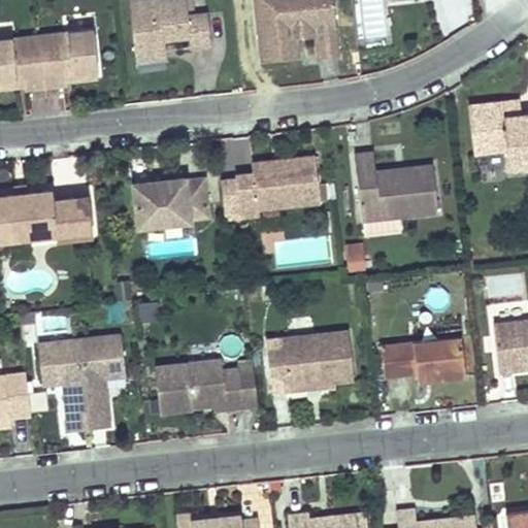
[(128,0),(135,53),(165,50),(164,39),(189,36),(190,46),(210,44),(207,13),(195,14),(188,15),(185,0),(128,0)]
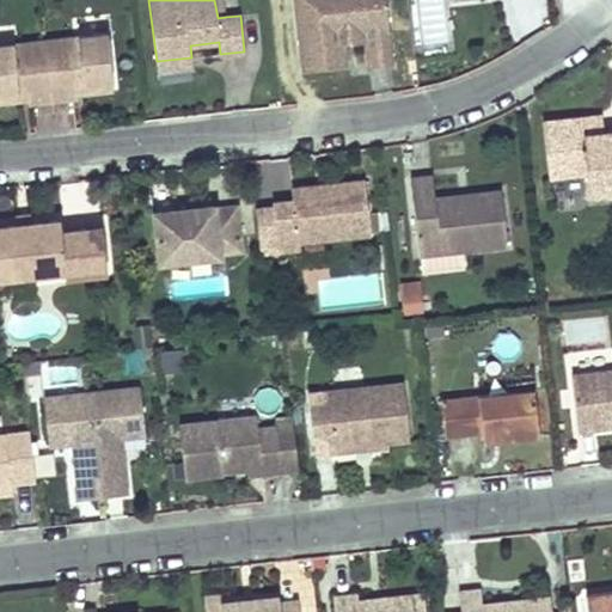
[(226,17),(224,0),(214,0),(218,18),(226,17)]
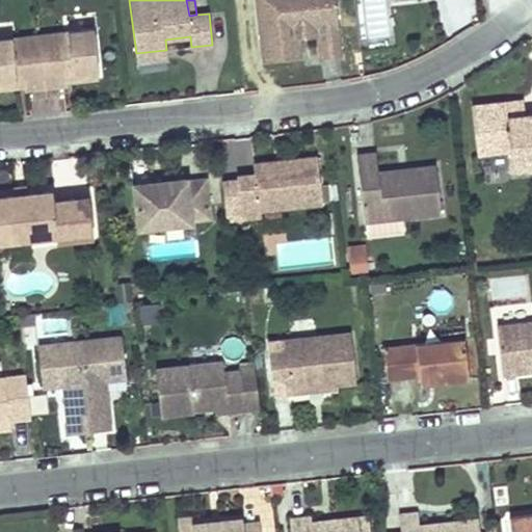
[(257,0),(264,60),(301,56),(299,37),(298,31),(317,29),(318,35),(320,57),(341,55),(334,0),(257,0)]
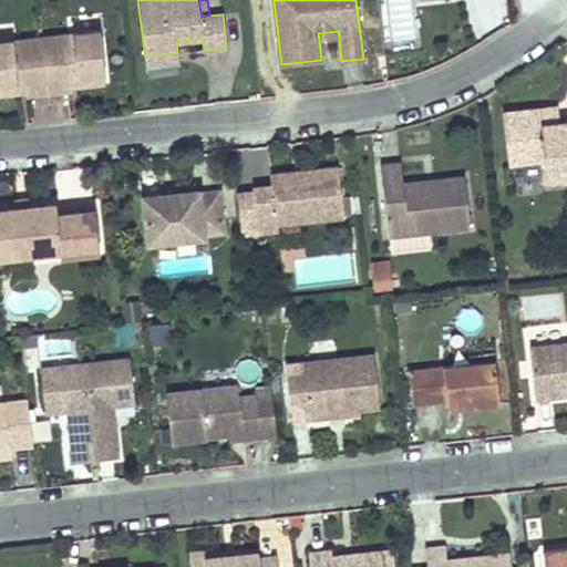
[(104,76),(100,30),(42,37),(49,94),(71,91),(70,88),(70,81),(104,76)]
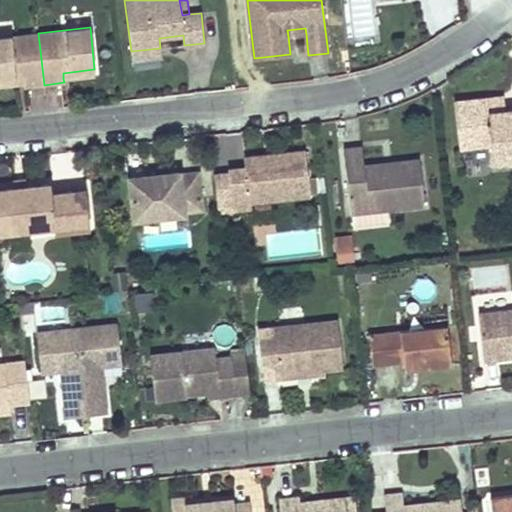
[(287,30),(288,36),(306,34),(305,28),(287,30)]
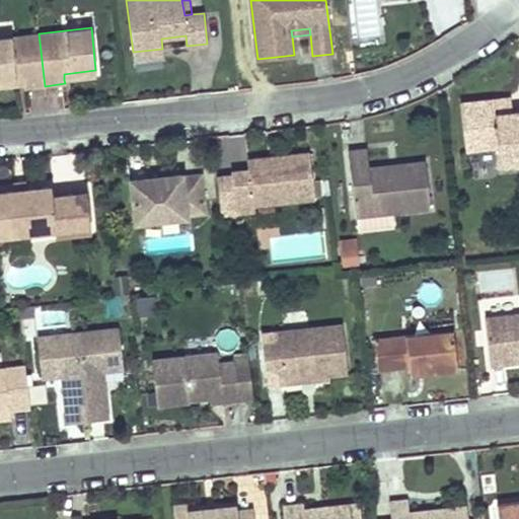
[(39,33),(0,38),(0,80),(22,78),(23,85),(23,88),(45,86),(39,33)]
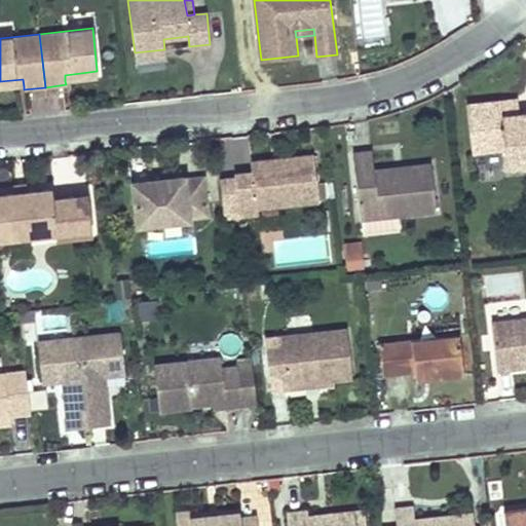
[(135,52),(135,61),(165,57),(164,49),(135,52)]
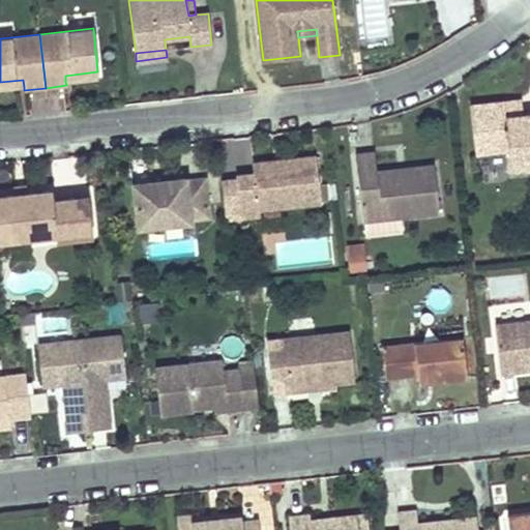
[(65,76),(65,82),(98,78),(97,71),(65,76)]
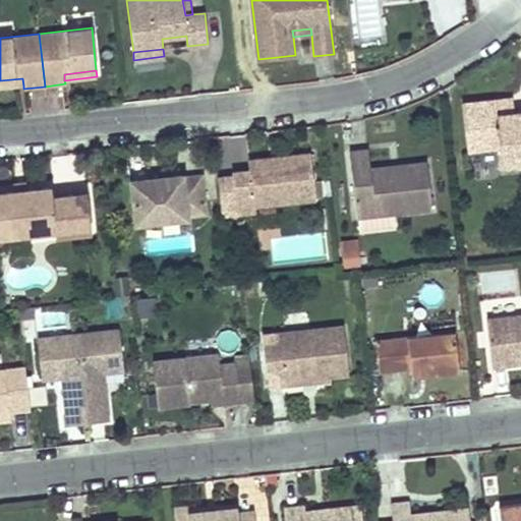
[(0,80),(0,88),(23,85),(22,78),(0,80)]
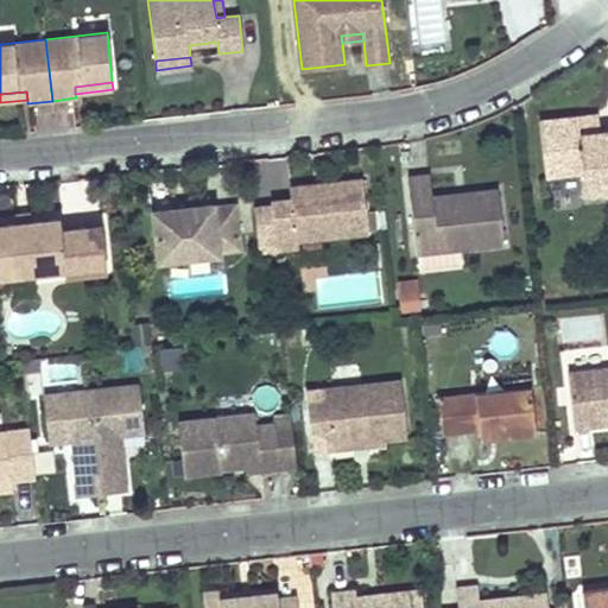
[(605,132),(600,132),(597,115),(539,121),(545,176),(583,171),(586,195),(607,191),(607,137),(606,137),(605,132)]
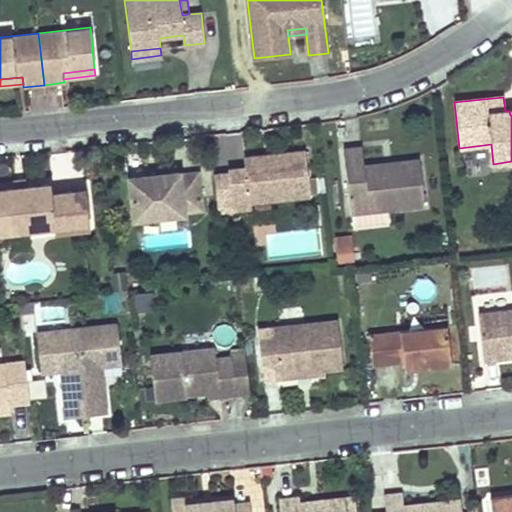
[(343,149),(350,213),(424,205),(419,160),(391,163),(392,169),(365,172),(364,166),(362,147),(343,149)]
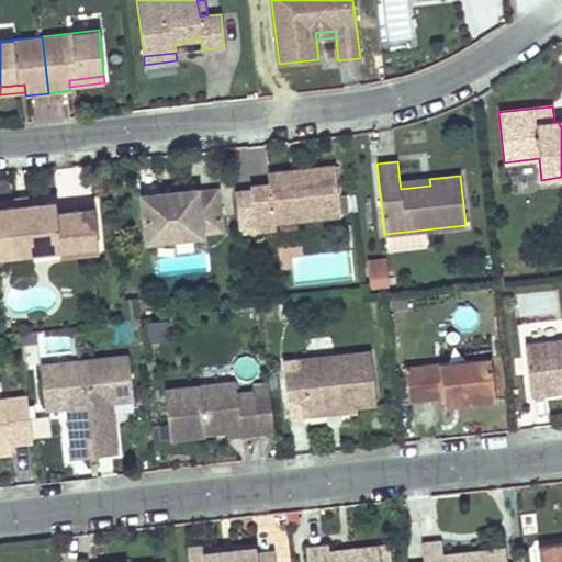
[(239,232),(276,227),(276,221),(348,213),(346,194),(338,195),(334,166),(268,175),(269,184),(250,187),(251,190),(254,218),(237,221),(239,232)]
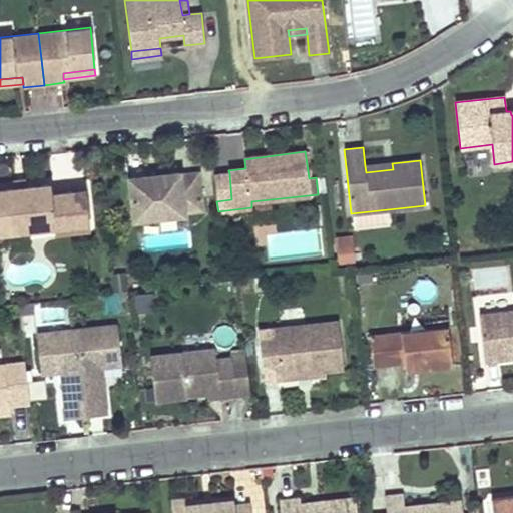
[(392,163),(365,166),(366,172),(393,169),(392,163)]
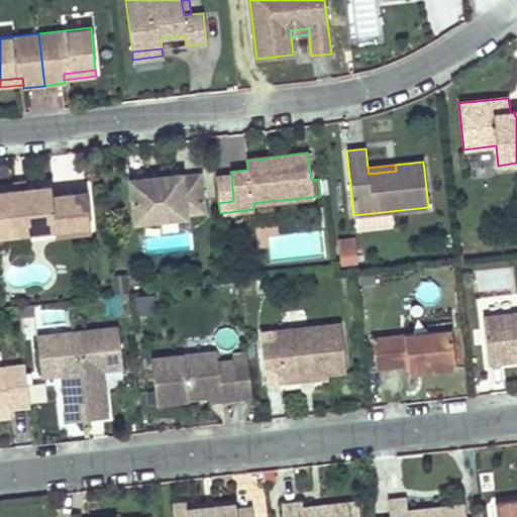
[(186,214),(204,212),(200,174),(182,176),(181,174),(129,180),(134,222),(186,216),(186,214)]
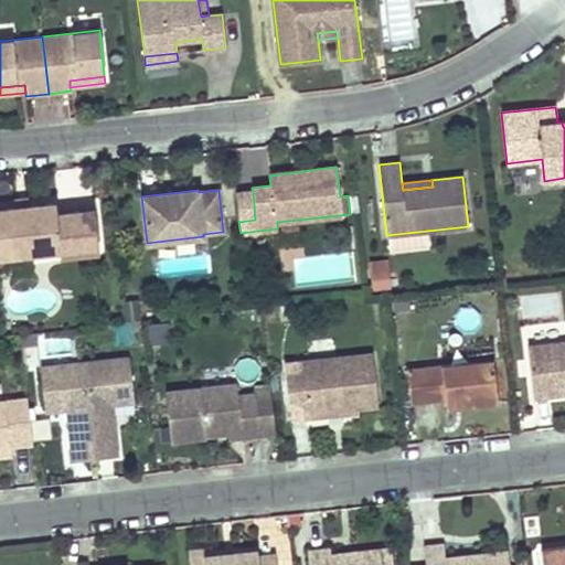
[(255,220),(253,191),(236,192),(238,222),(255,220)]
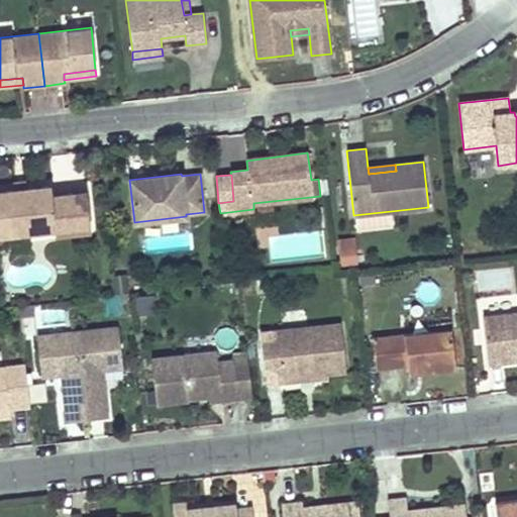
[(25,181),(12,183),(13,190),(26,188),(25,181)]
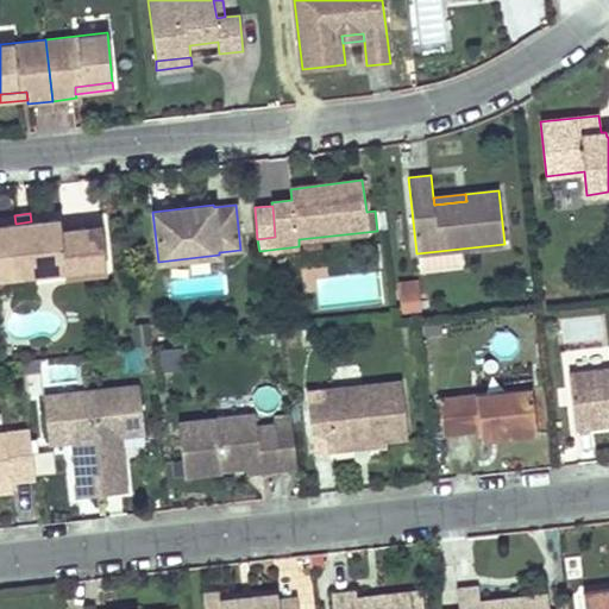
[(16,224),(0,225),(0,277),(64,271),(64,275),(106,270),(104,252),(86,253),(83,227),(61,230),(60,219),(31,221),(16,224)]
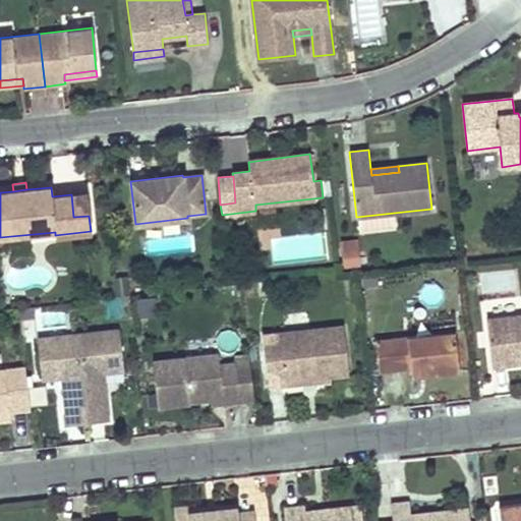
[(89,216),(87,192),(71,194),(73,217),(89,216)]
